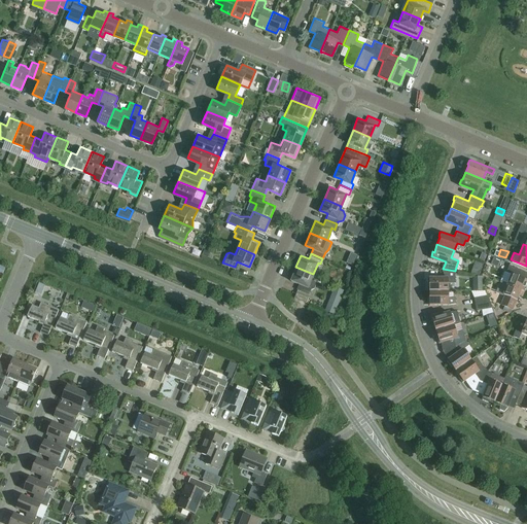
[(493,255),(491,262),(497,264),(499,257),(493,255)]
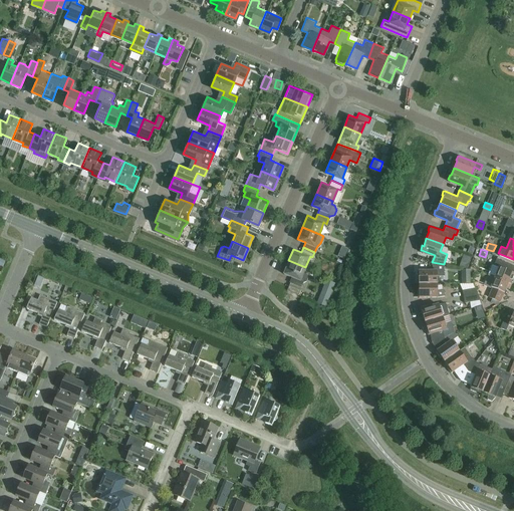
[(499,265),(495,275),(510,281),(513,272),(513,271),(505,267),(508,261),(497,256),(494,263),(499,265)]
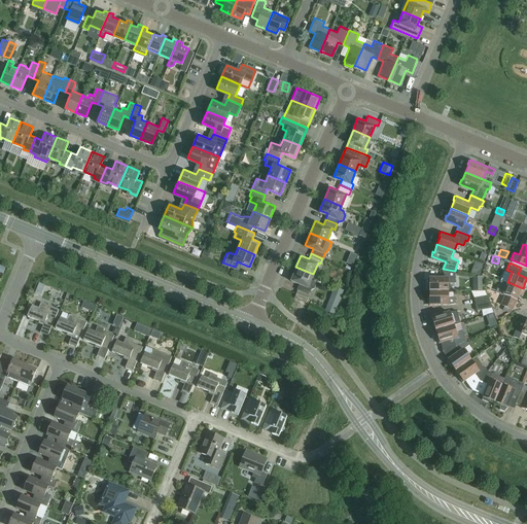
[(313,274),(295,267),(290,279),(299,282),(296,287),(309,292),(314,286),(315,283),(314,279),(311,278),(313,274)]
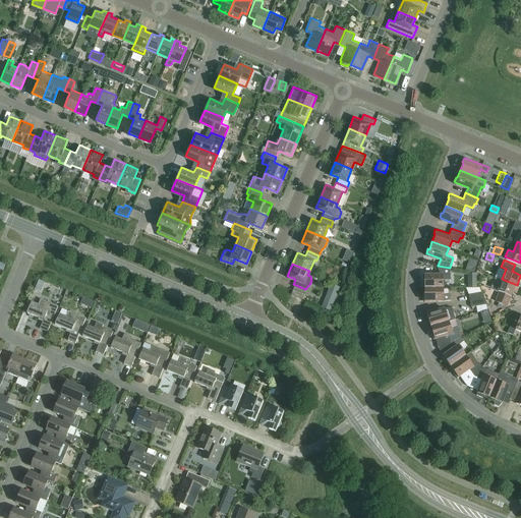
[(450,268),(438,266),(438,273),(424,273),(423,273),(423,278),(424,278),(424,286),(443,286),(443,278),(450,278),(450,268)]
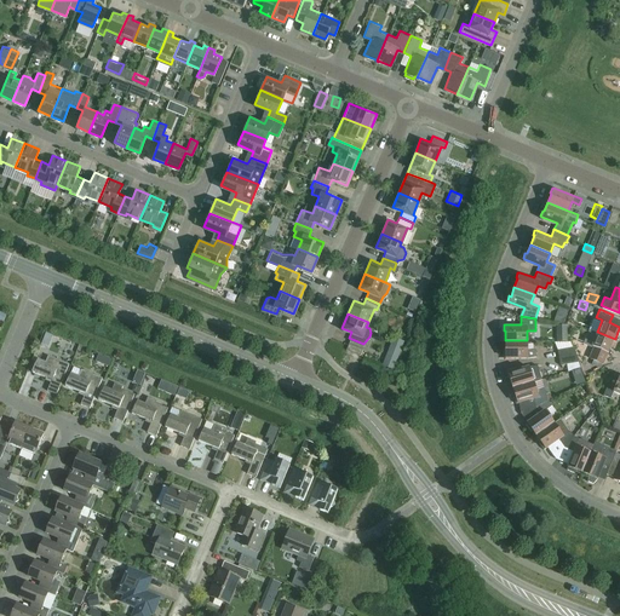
[(615,339),(597,332),(589,328),(584,340),(592,344),(587,355),(602,361),(607,350),(608,350),(610,344),(614,345),(616,339),(615,339)]
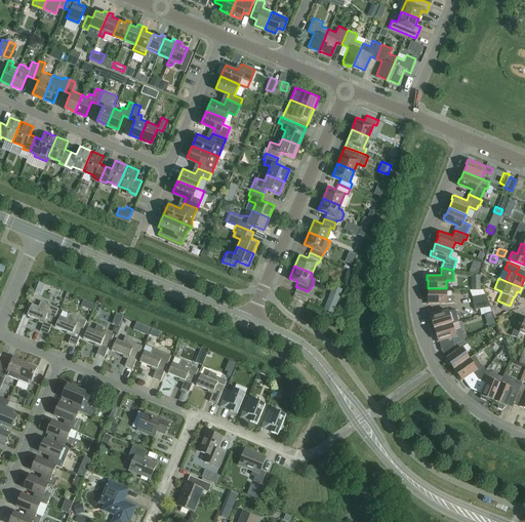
[(446,288),(428,288),(428,296),(427,296),(427,302),(428,302),(446,302),(453,300),(452,294),(446,295),(446,288)]
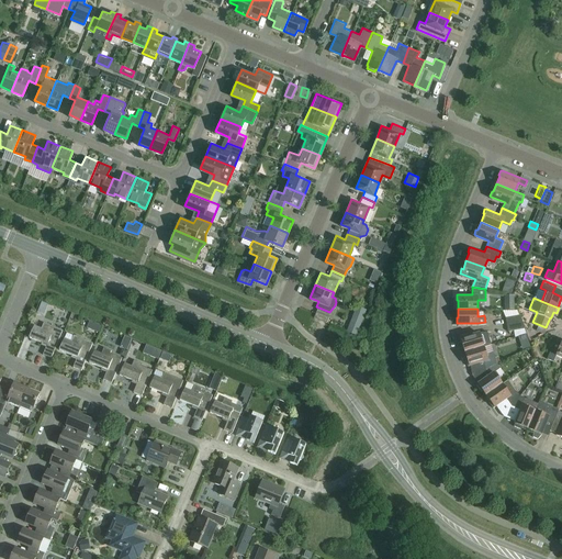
[(326,321),(328,315),(316,310),(314,315),(326,321)]
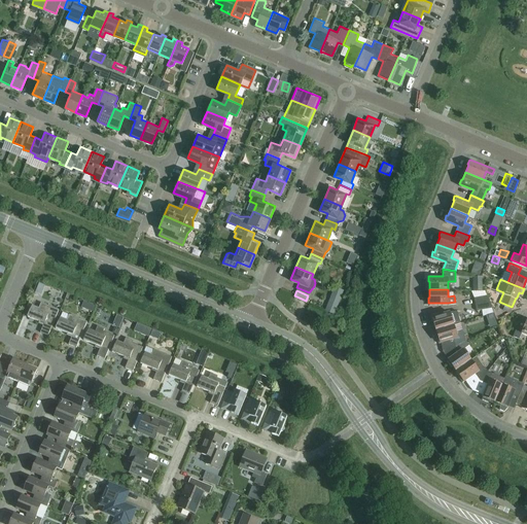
[(473,295),(475,302),(489,300),(486,293),(473,295)]
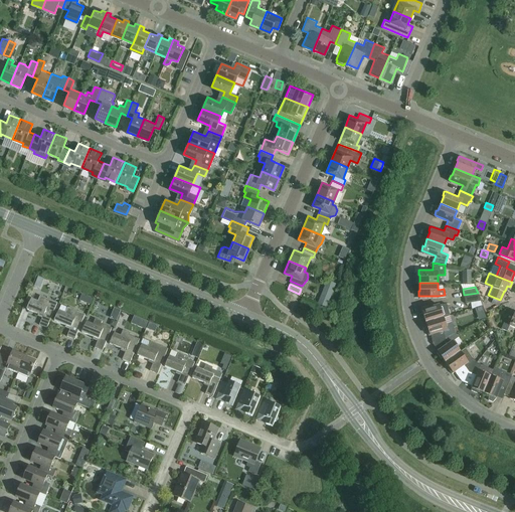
[(81,292),(79,298),(91,303),(93,297),(81,292)]
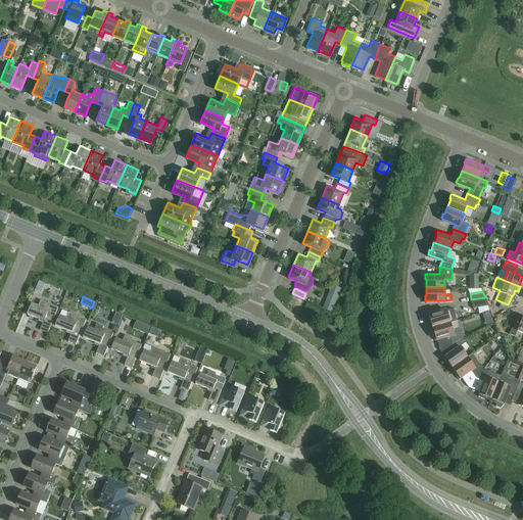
[(485,297),(471,299),(472,306),(487,303),(485,297)]
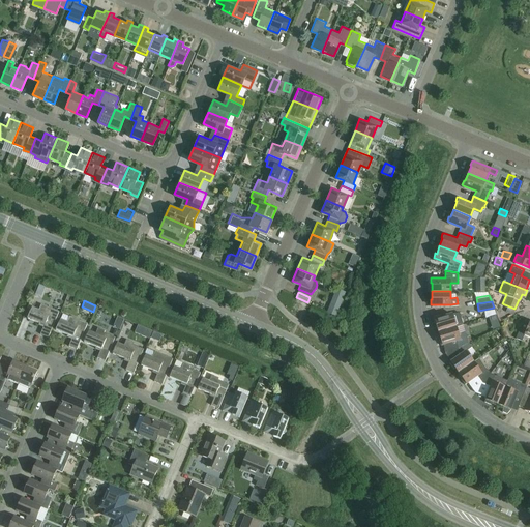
[(38,308),(32,304),(27,316),(43,323),(40,332),(48,335),(59,310),(40,302),(38,308)]
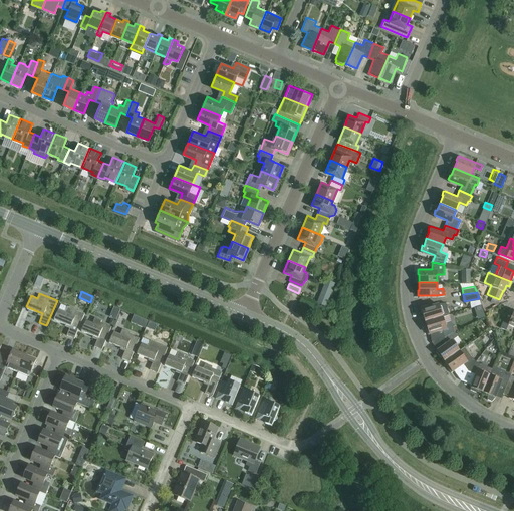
[(425,320),(442,314),(440,308),(447,307),(446,301),(438,302),(421,307),(422,307),(420,308),(422,312),(423,312),(425,320)]
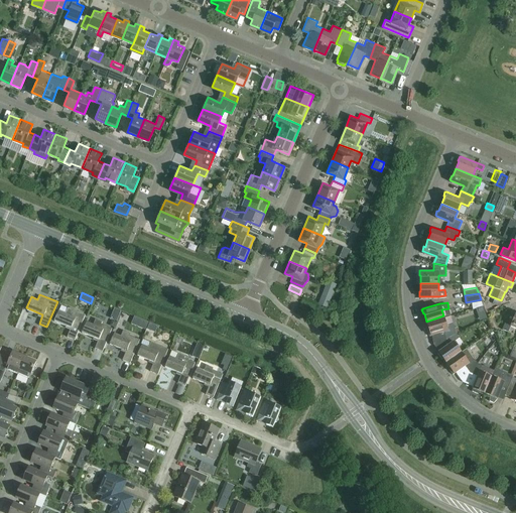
[(67,335),(75,338),(85,312),(68,305),(66,310),(58,307),(53,319),(71,326),(67,335)]
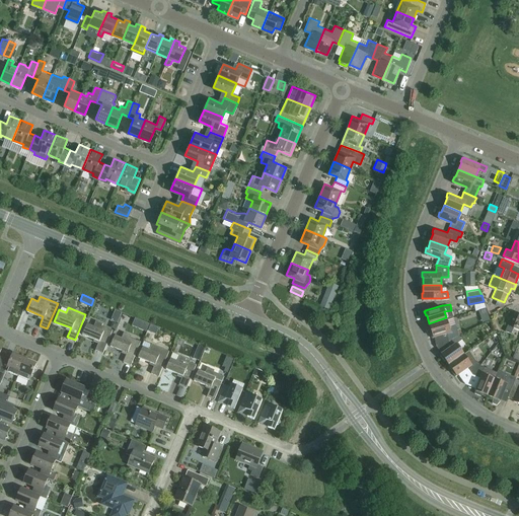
[(518,312),(515,321),(509,319),(505,329),(511,332),(513,325),(518,327),(518,312)]
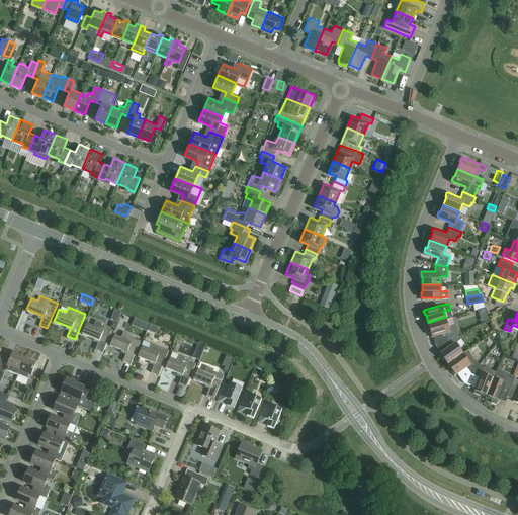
[(445,331),(447,338),(457,333),(454,322),(447,324),(445,317),(428,323),(431,330),(429,331),(431,335),(432,335),(445,331)]
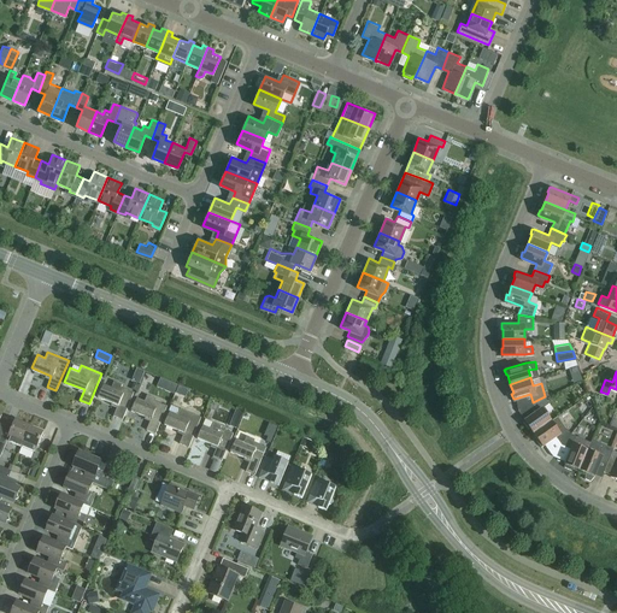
[(104,382),(98,395),(117,404),(113,413),(122,417),(134,390),(121,384),(122,382),(113,378),(111,384),(104,382)]
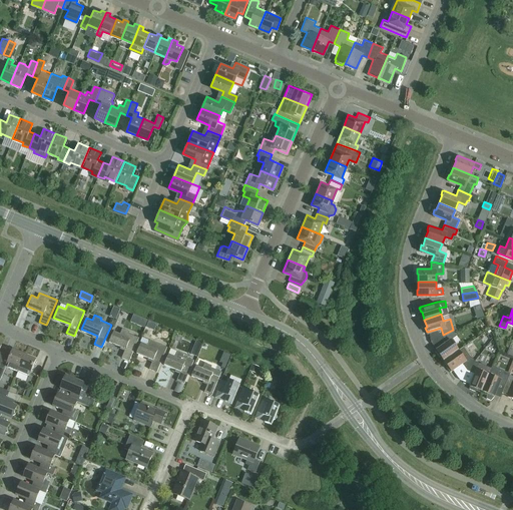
[(113,329),(108,340),(125,347),(121,356),(129,359),(138,336),(127,331),(128,329),(121,327),(119,332),(113,329)]
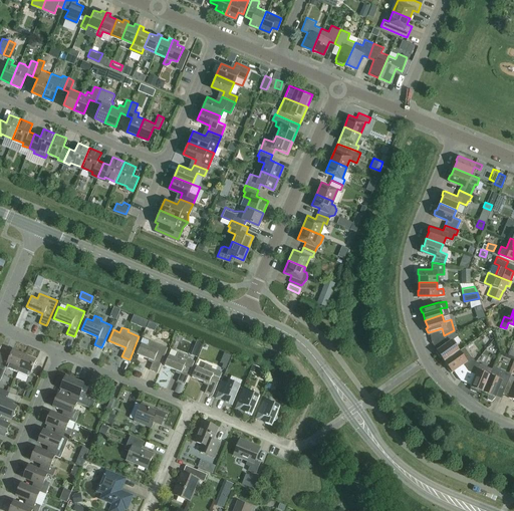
[(454,330),(444,335),(448,341),(437,348),(436,349),(439,353),(440,352),(445,359),(459,349),(452,338),(457,334),(454,330)]
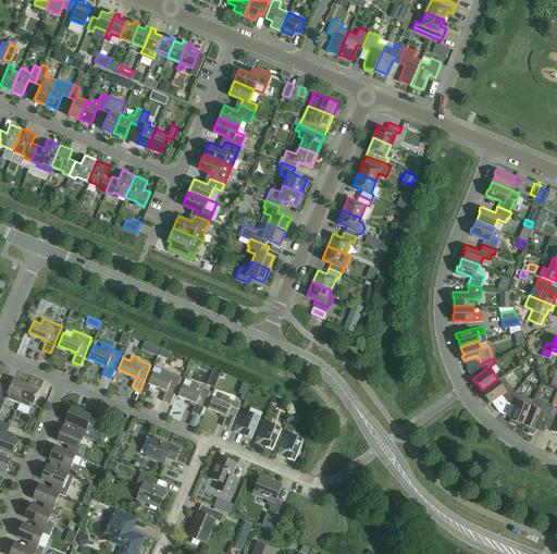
[(153,369),(148,382),(165,389),(162,398),(170,402),(181,374),(162,367),(160,372),(153,369)]
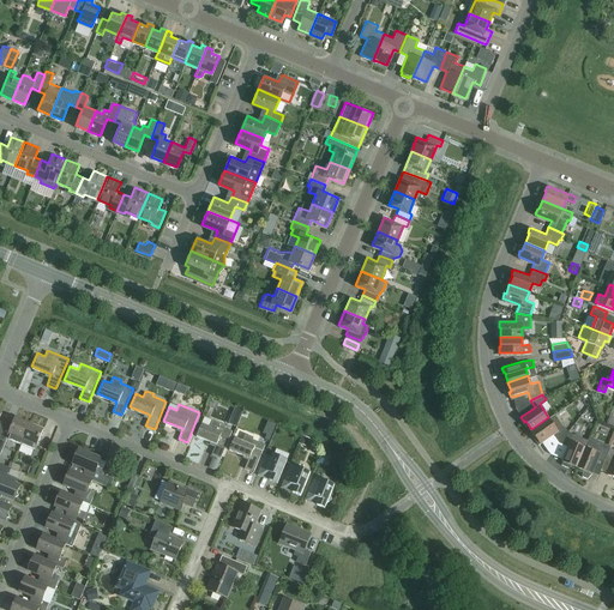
[(235,404),(228,421),(235,423),(241,408),(235,404)]
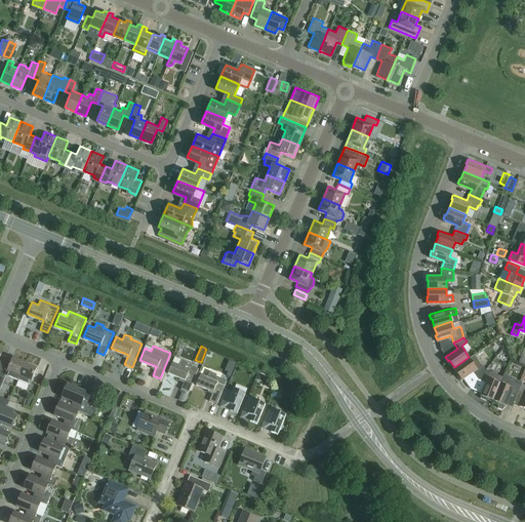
[(17,377),(25,360),(12,356),(5,373),(17,377)]
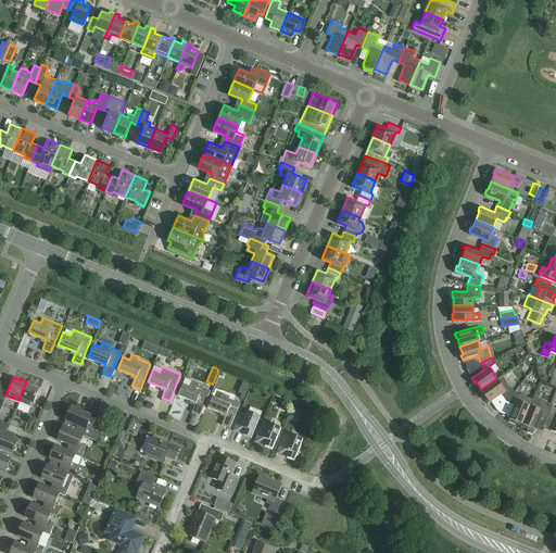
[(182,381),(177,393),(196,401),(191,410),(200,414),(210,389),(199,384),(199,381),(192,378),(190,384),(182,381)]
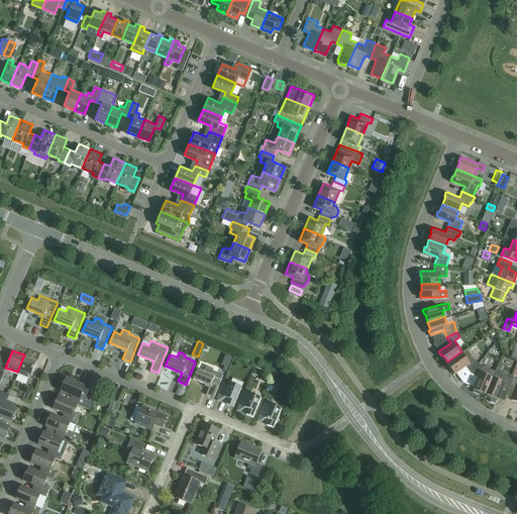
[(461,351),(447,362),(451,368),(450,369),(453,373),(454,372),(466,365),(471,372),(478,362),(471,352),(466,356),(461,351)]
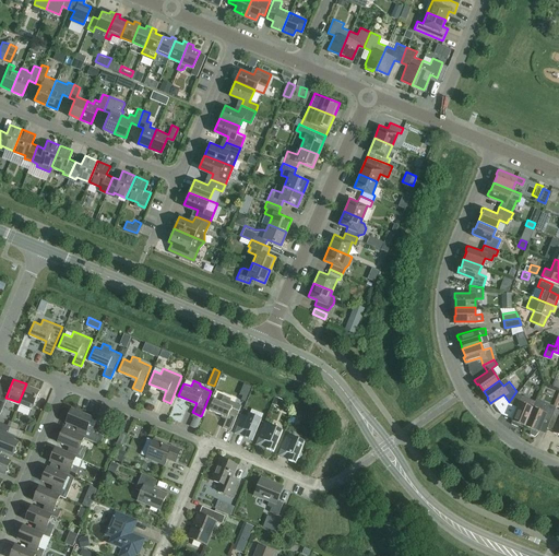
[(26,383),(19,402),(32,407),(39,389),(26,383)]
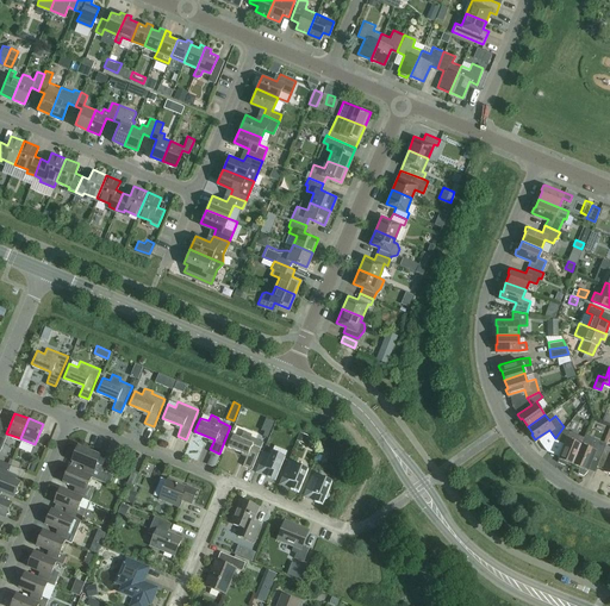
[(564,426),(555,438),(565,442),(558,460),(565,462),(566,460),(573,462),(580,443),(584,435),(564,426)]
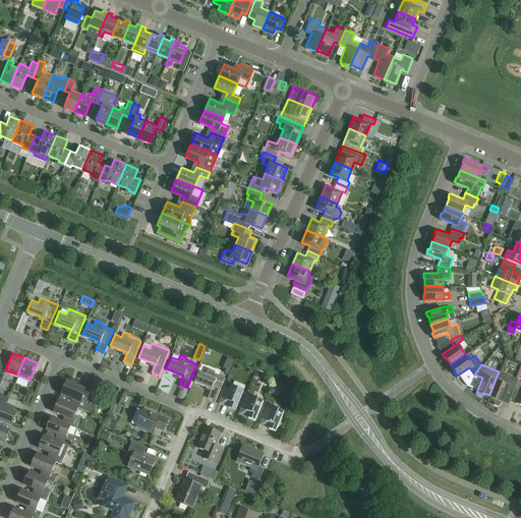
[(198,368),(194,380),(211,387),(207,396),(215,399),(225,376),(214,371),(215,369),(208,366),(206,371),(198,368)]
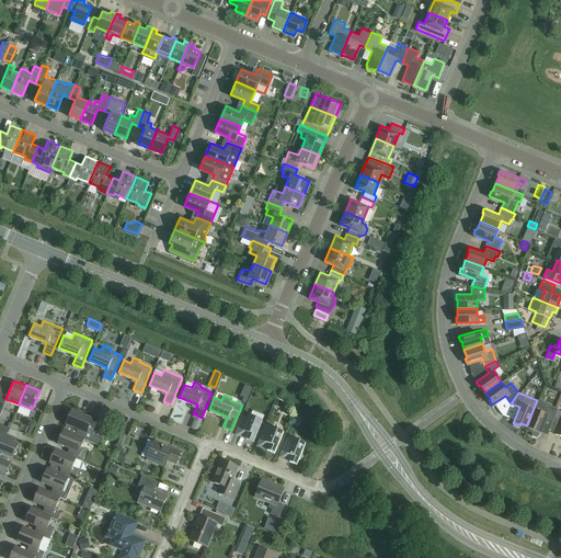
[(275,396),(273,402),(279,406),(283,399),(275,396)]
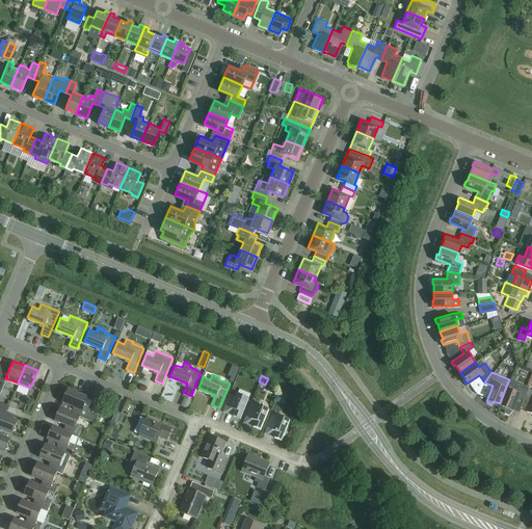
[(509,379),(506,387),(500,403),(505,405),(504,407),(504,411),(509,413),(511,410),(511,408),(512,408),(517,396),(523,398),(528,387),(529,385),(510,377),(509,379)]
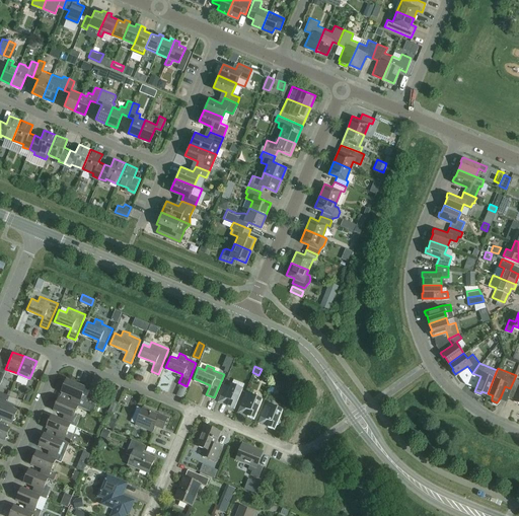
[(518,378),(515,377),(510,388),(508,395),(514,397),(513,399),(518,401),(518,378)]
